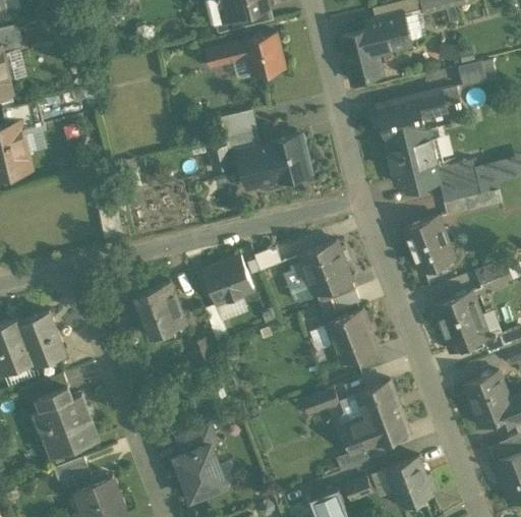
[(269,0),(209,0),(215,22),(272,9),(269,0)]
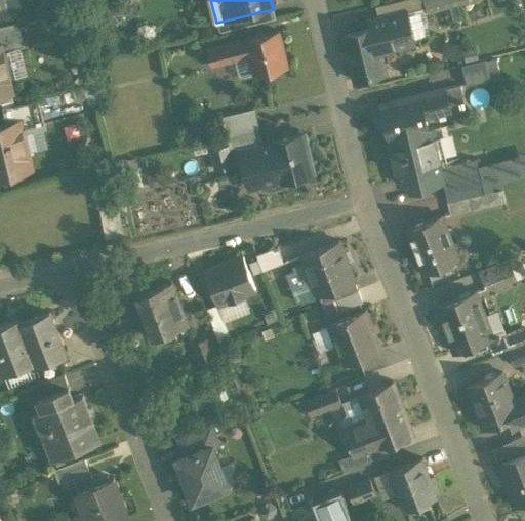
[(418,0),(411,0),(403,2),(406,13),(406,14),(421,11),(418,0)]
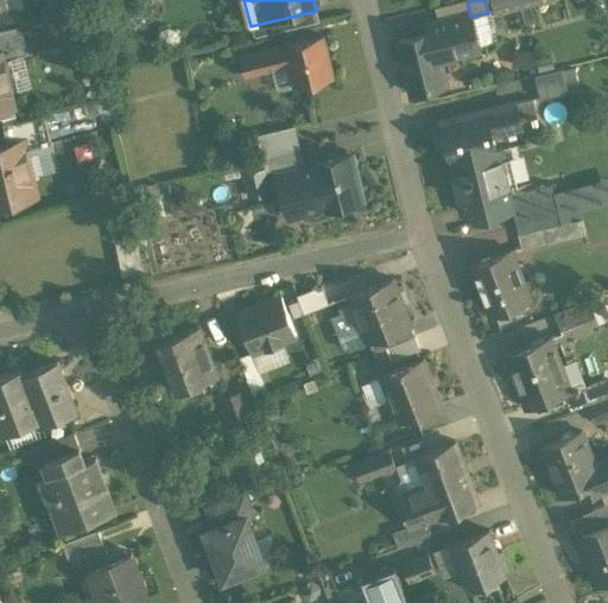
[(555,0),(495,0),(491,1),(495,17),(555,1),(555,0)]
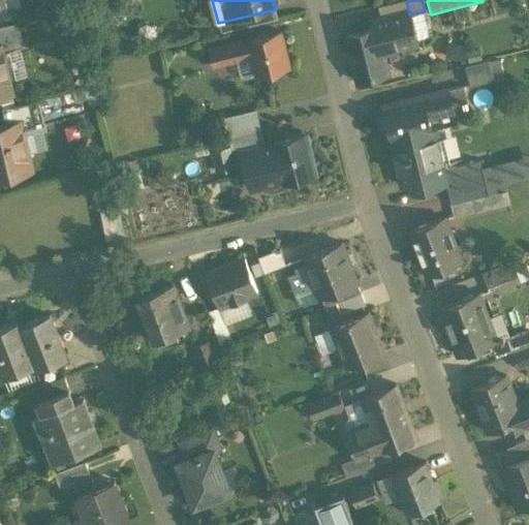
[(409,13),(373,23),(375,30),(377,30),(382,54),(416,45),(409,14),(409,13)]
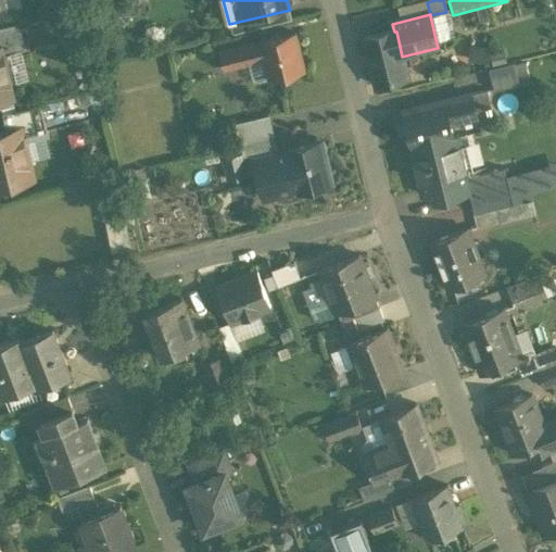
[(19,26),(0,30),(0,50),(1,50),(2,58),(25,52),(19,26)]
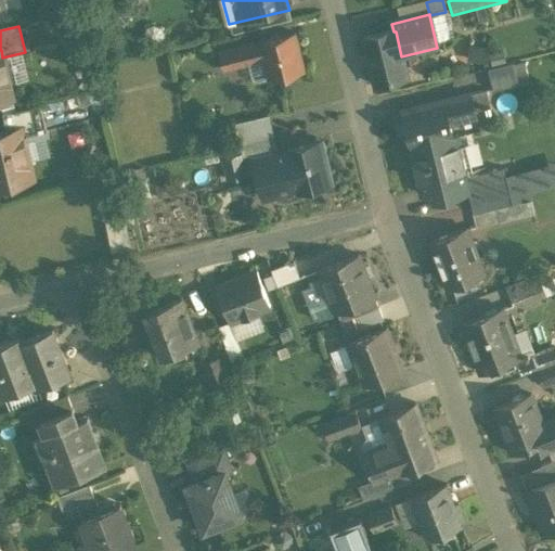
[(394,31),(363,39),(375,88),(407,79),(401,56),(396,31),(394,31)]
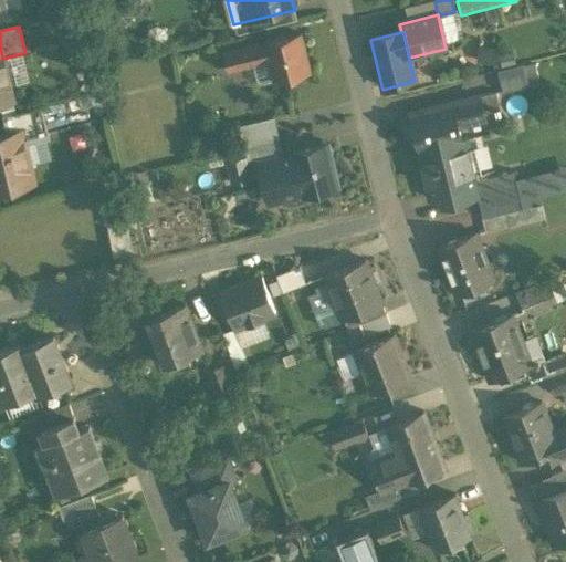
[(300,37),(265,45),(269,63),(274,83),(310,74),(300,37)]
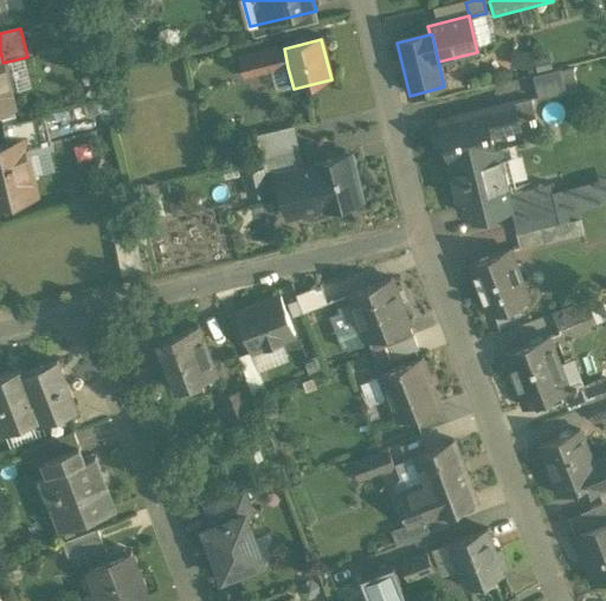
[(284,49),(239,60),(244,78),(288,68),(284,49)]
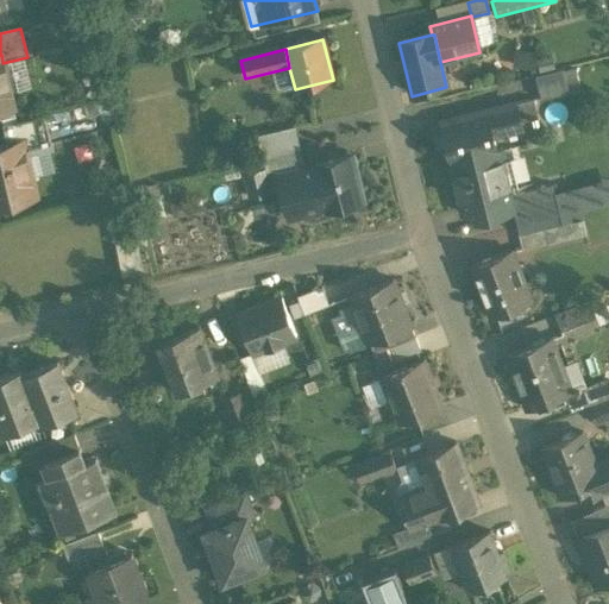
[(537,56),(515,54),(513,68),(534,70),(537,56)]
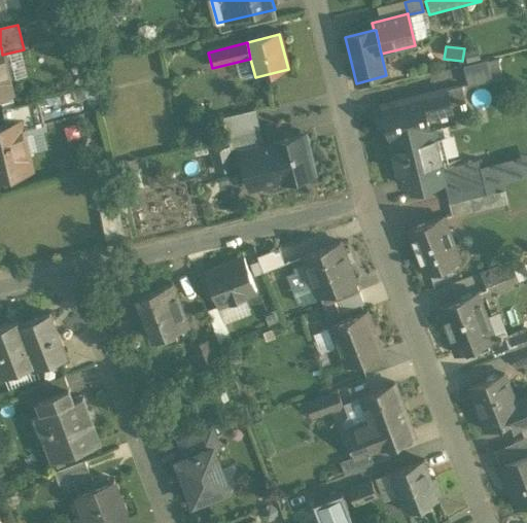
[(0,47),(0,96),(11,94),(2,55),(1,47),(0,47)]
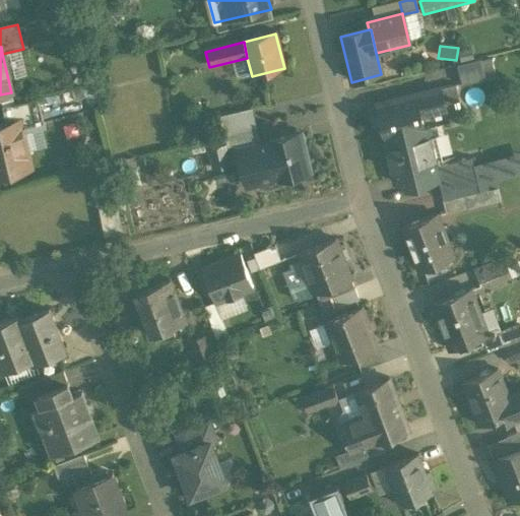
[(480,61),(457,66),(461,86),(485,80),(480,61)]
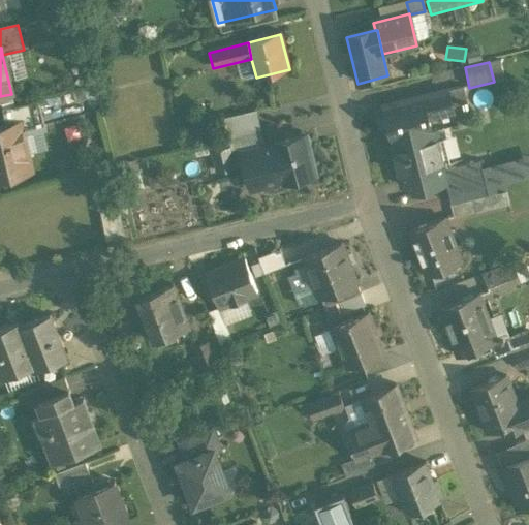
[(463,88),(447,92),(452,109),(464,105),(464,107),(468,106),(463,88)]
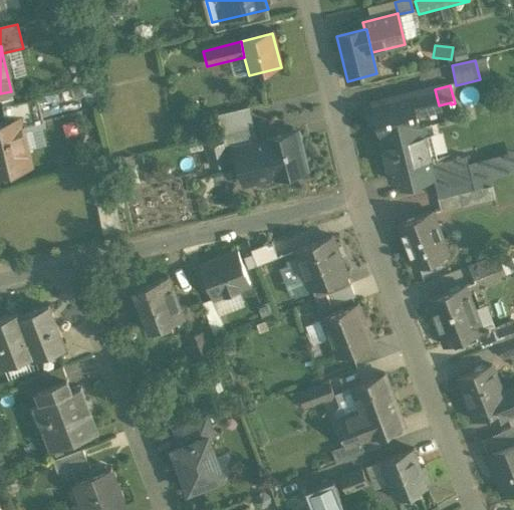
[(435,89),(372,104),(373,108),(365,110),(368,125),(376,123),(380,140),(419,129),(416,115),(440,109),(439,105),(435,89)]
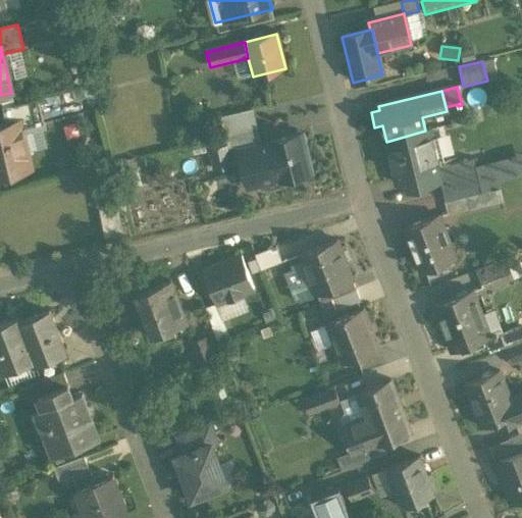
[(38,100),(2,109),(6,125),(19,122),(21,130),(44,124),(38,100)]
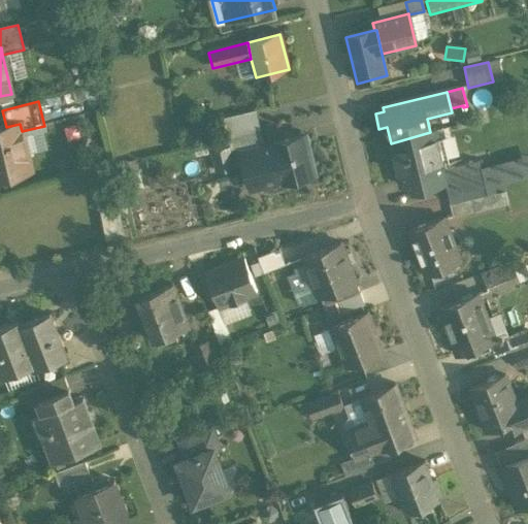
[(255,111),(223,120),(228,137),(260,130),(255,111)]
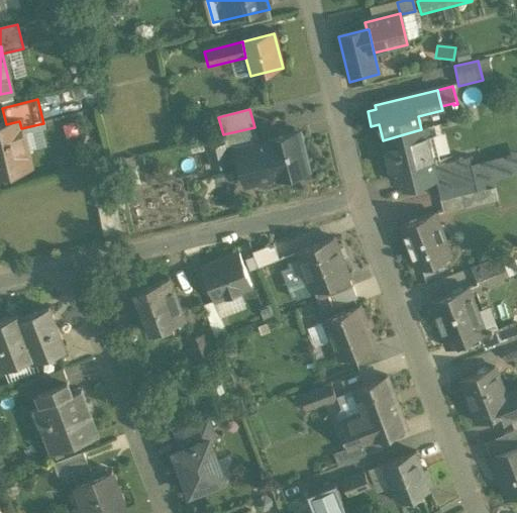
[(6,124),(0,125),(0,176),(31,169),(21,128),(19,121),(6,124)]
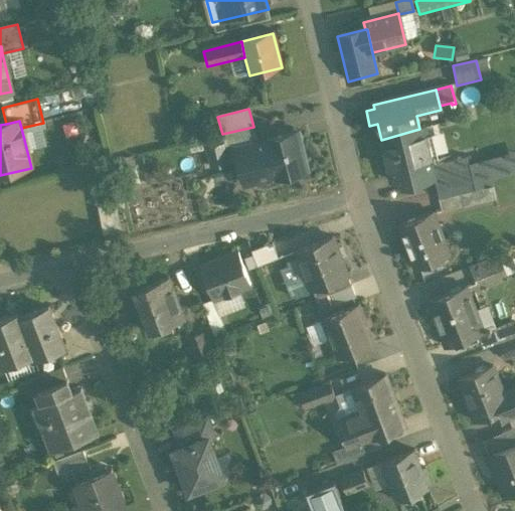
[(253,127),(222,134),(225,148),(256,141),(253,127)]
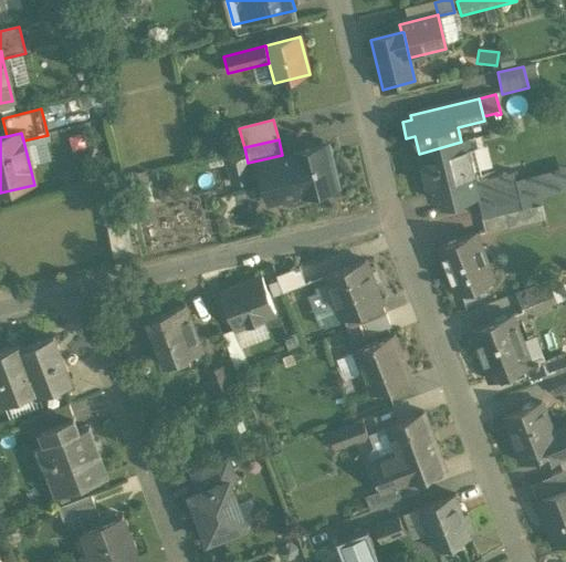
[(461,142),(419,154),(431,201),(441,198),(443,206),(477,198),(478,198),(474,183),(464,142),(461,142)]
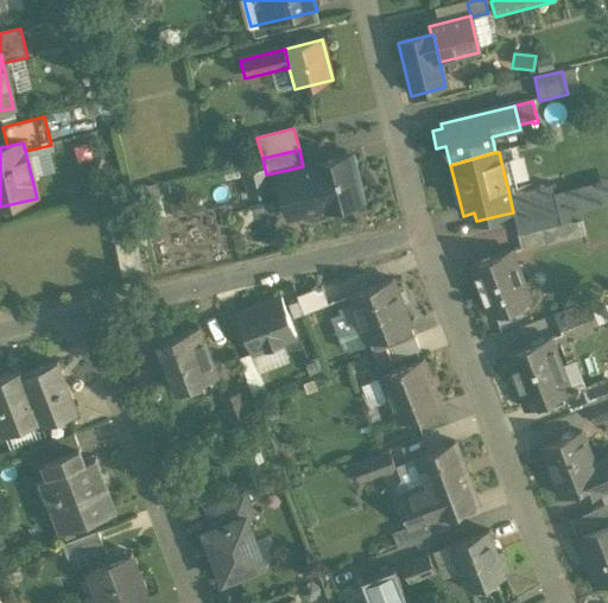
[(352,157),(312,167),(312,169),(279,177),(289,220),(363,202),(352,157)]
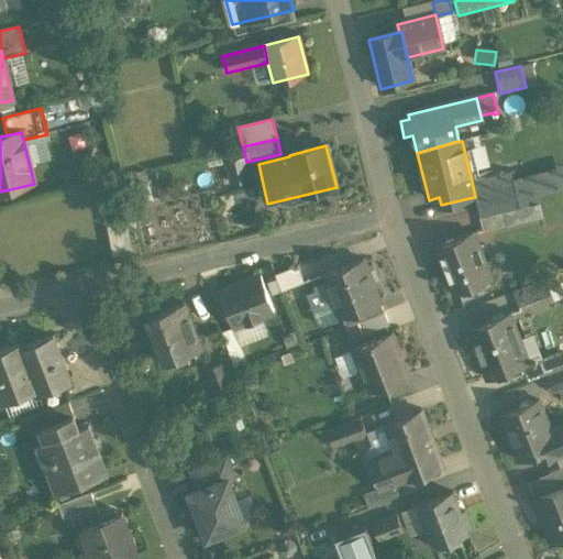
[(243,159),(227,163),(231,185),(247,181),(243,159)]
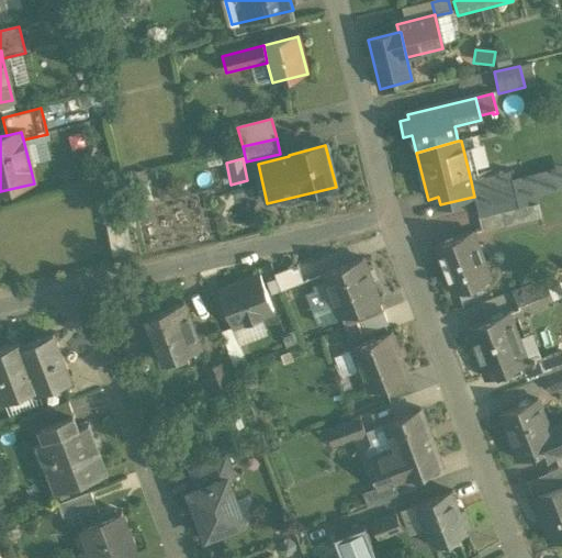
[(509,173),(471,181),(474,197),(473,197),(476,211),(516,201),(509,173)]
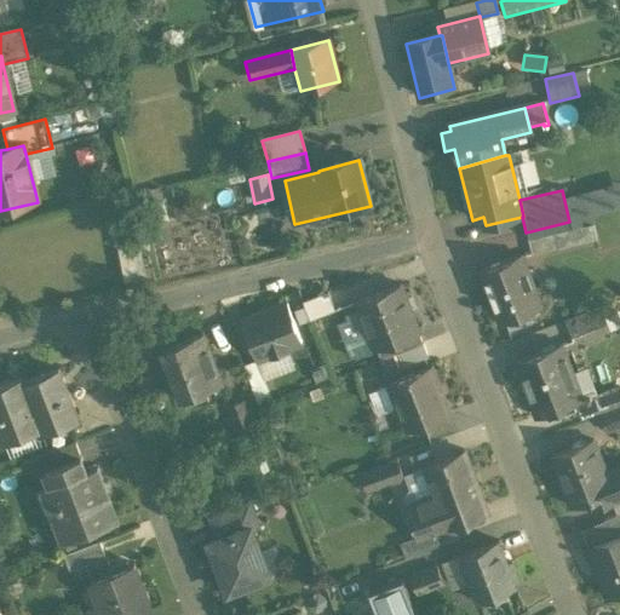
[(569,222),(526,233),(528,240),(554,234),(572,229),(569,222)]
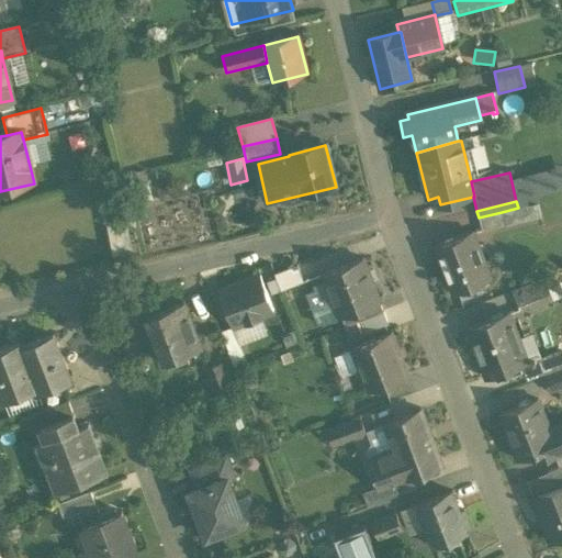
[(518,208),(502,212),(505,227),(506,227),(541,219),(537,202),(518,208)]
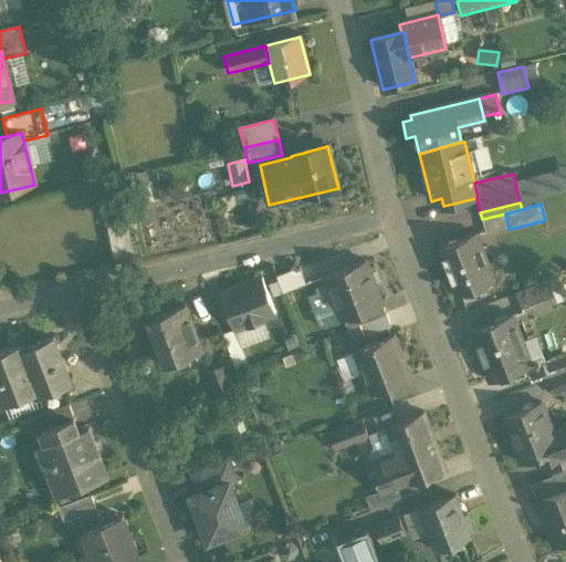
[(113,258),(134,255),(126,212),(106,216),(113,258)]
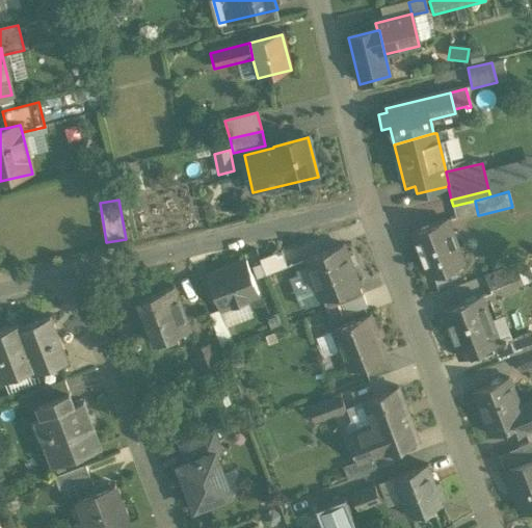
[(453,206),(452,206),(456,220),(478,215),(475,201),(453,206)]
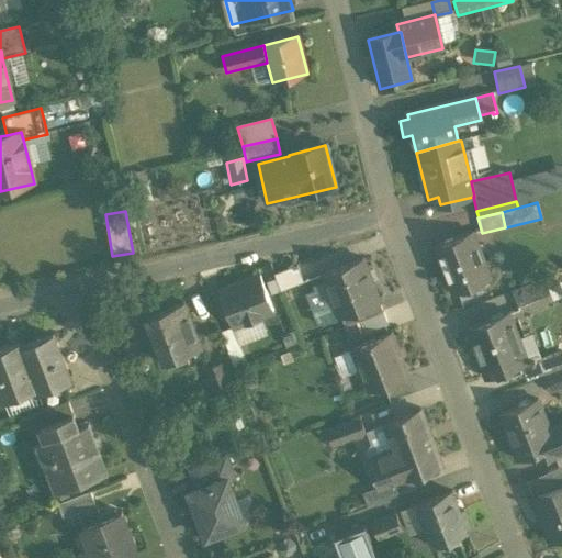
[(471,234),(435,247),(453,294),(490,281),(471,234)]
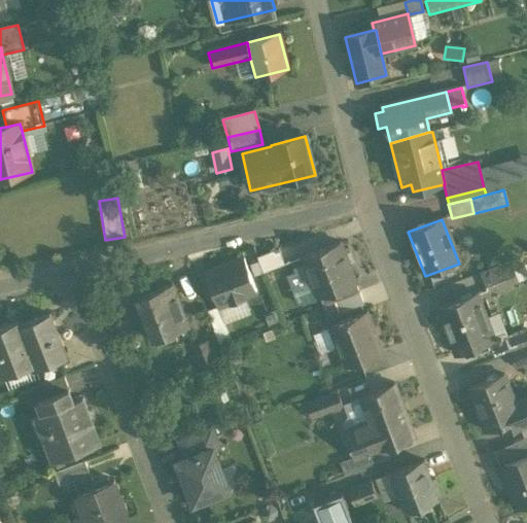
[(356,284),(341,243),(303,257),(319,299),(356,284)]
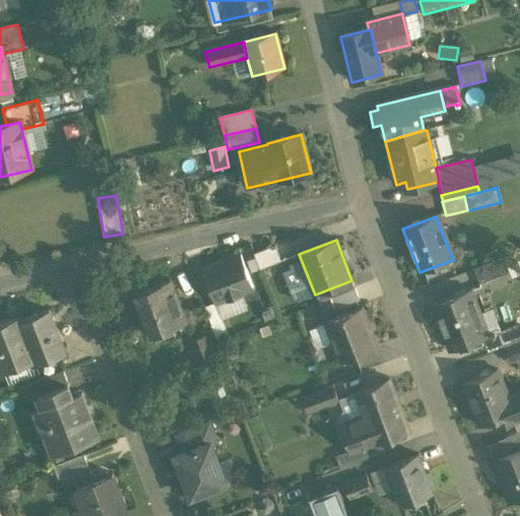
[(275,247),(254,255),(260,270),(280,262),(275,247)]
